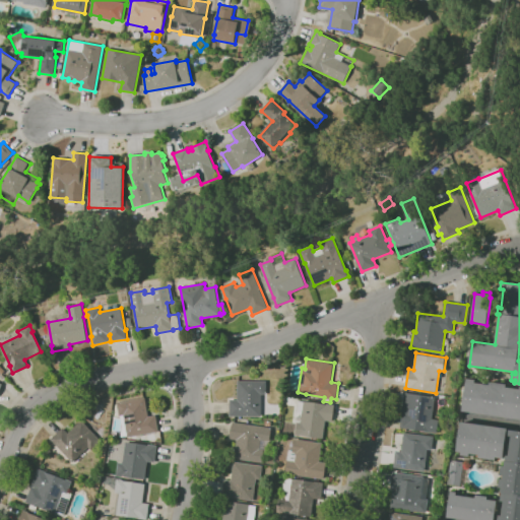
[(519,419),(463,411),(468,378),(476,379),(475,382),(490,384),(491,382),(507,384),(507,387),(519,388),(519,419)]
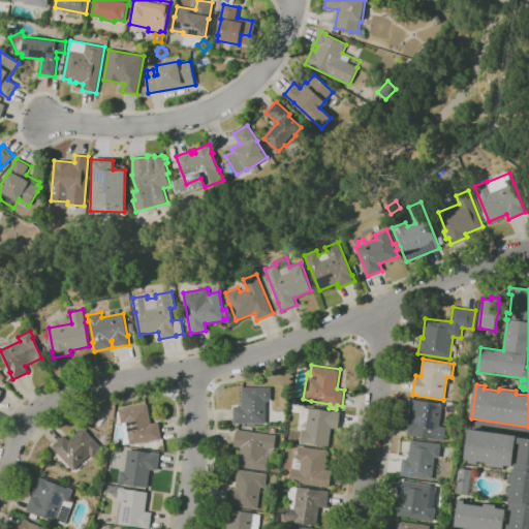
[(266,424),(234,424),(234,406),(242,406),(242,387),(271,387),(271,401),(266,401),(266,424)]
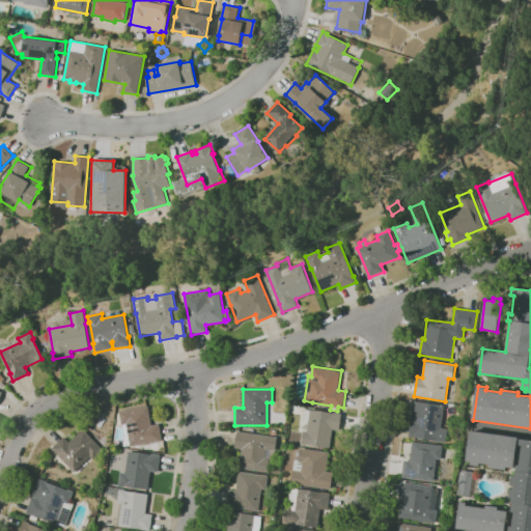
[(446,442),(409,437),(411,419),(414,400),(445,406),(442,427),(448,428),(446,442)]
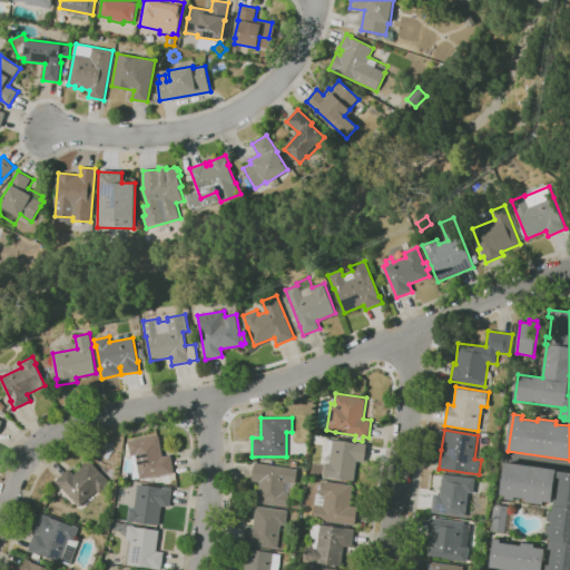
[(140,479),(139,477),(134,478),(134,465),(133,455),(130,455),(128,442),(159,435),(164,457),(170,454),(174,473),(155,477),(154,477),(140,479)]
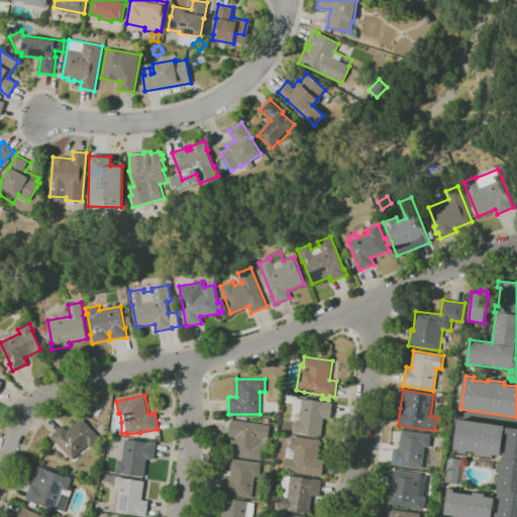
[(316,437),(310,436),(310,434),(299,432),(299,433),(294,432),(295,419),(299,420),(300,411),(295,410),(296,399),(302,400),(302,399),(325,402),(332,403),(329,419),(324,418),(321,436),(317,435),(316,437)]
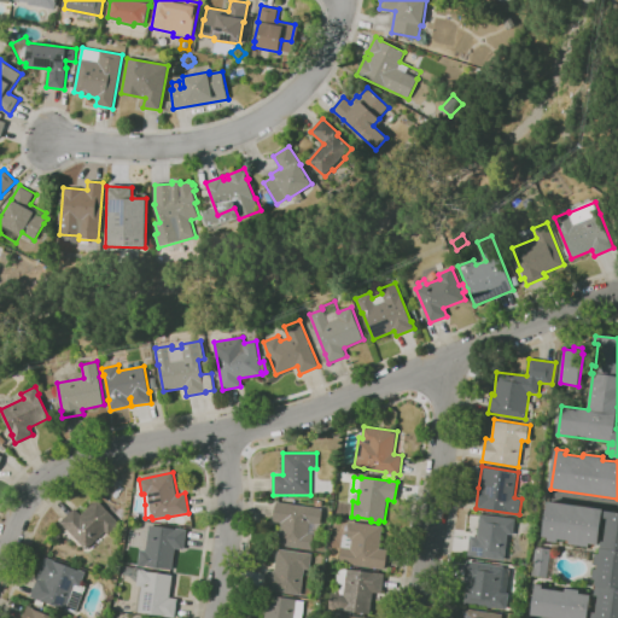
[(86,549),(60,522),(75,508),(81,514),(97,500),(121,524),(109,535),(105,531),(86,549)]
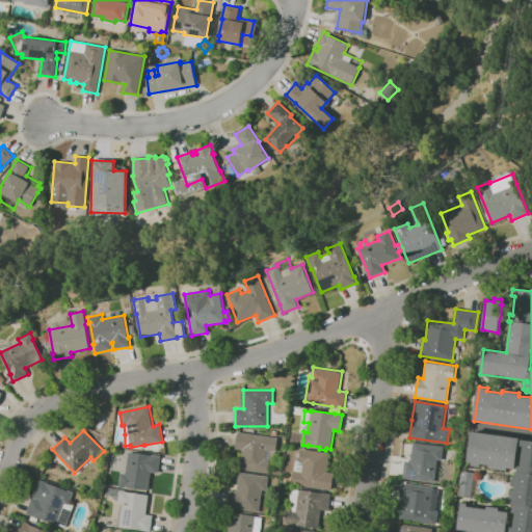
[(509,482),(489,479),(490,469),(490,468),(490,466),(481,463),(481,468),(473,467),(473,463),(468,463),(472,431),(520,437),(515,469),(507,468),(507,473),(510,474),(509,482)]
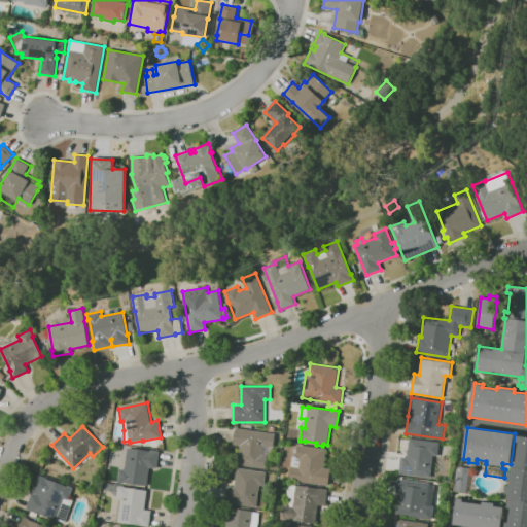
[(266,468),(238,464),(240,446),(234,445),(236,428),(276,433),(274,447),(272,447),(270,457),(268,457),(266,468)]
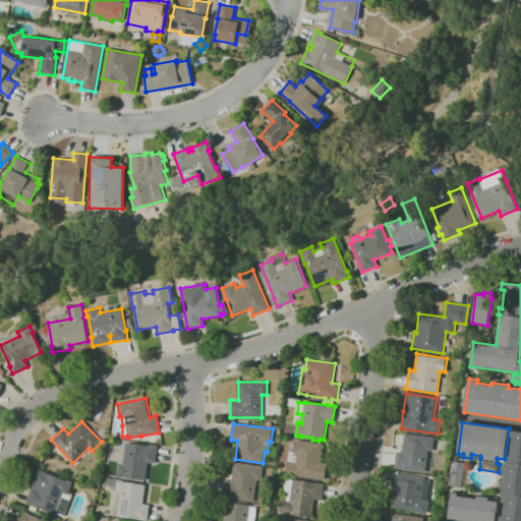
[(520,520),(499,520),(500,516),(503,516),(505,502),(502,502),(504,494),(502,494),(503,488),(500,488),(501,479),(504,480),(505,475),(502,475),(503,467),(506,467),(507,456),(510,456),(513,437),(510,437),(511,430),(520,431),(520,520)]
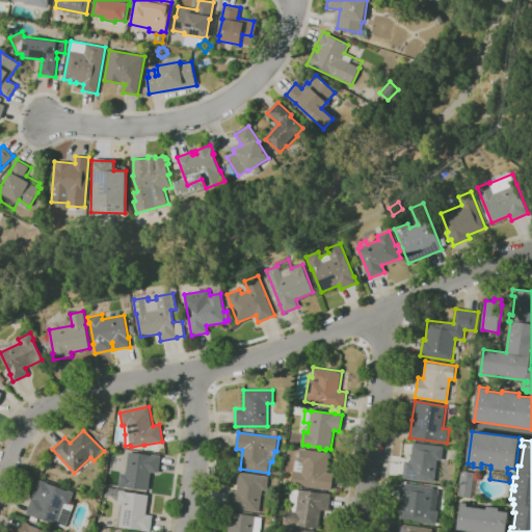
[(435,482),(403,478),(405,461),(410,461),(414,443),(444,447),(442,460),(439,460),(435,482)]
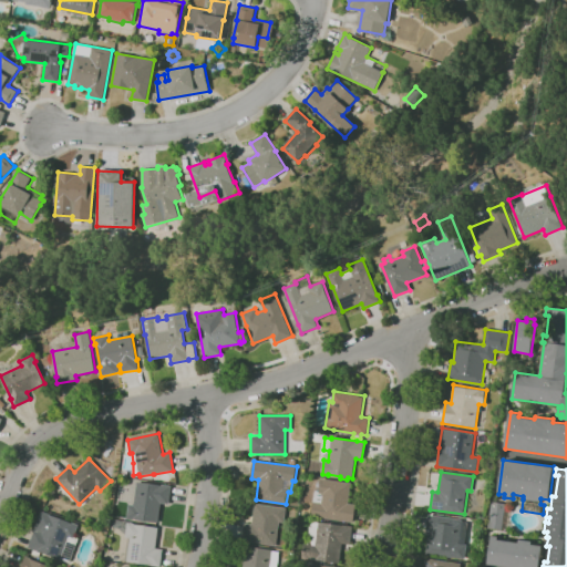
[(353,523),(311,517),(313,502),(313,503),(316,491),(319,491),(321,478),(351,483),(349,503),(356,504),(353,523)]
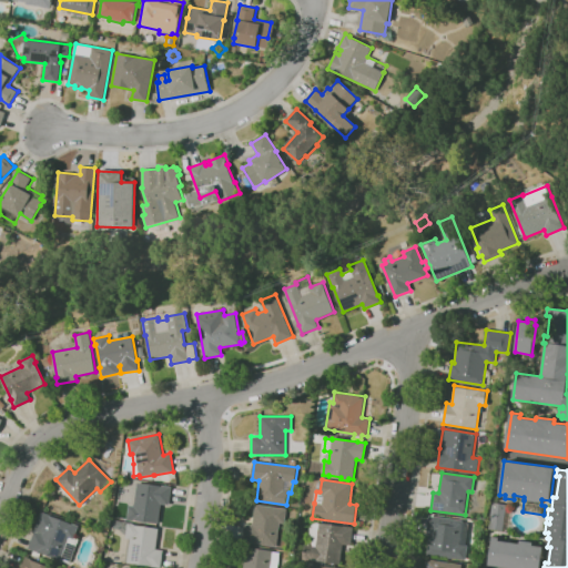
[(158,524),(134,520),(128,520),(130,505),(134,506),(138,483),(162,486),(171,487),(169,505),(161,504),(158,524)]
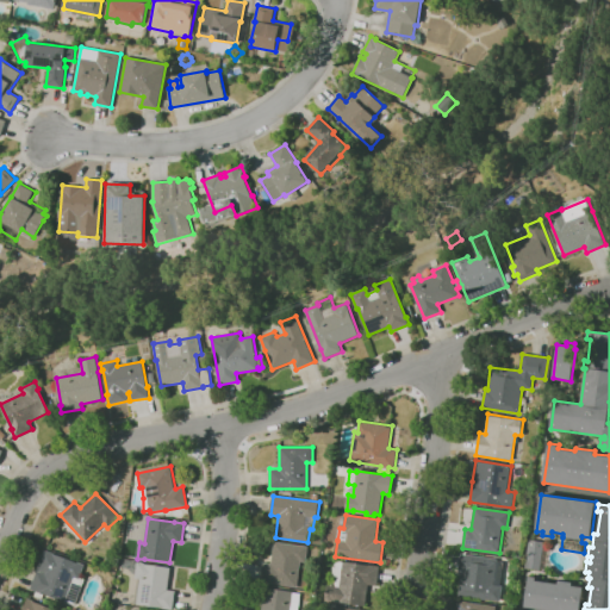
[(547,571),(540,570),(524,567),(529,540),(545,542),(552,543),(547,571)]
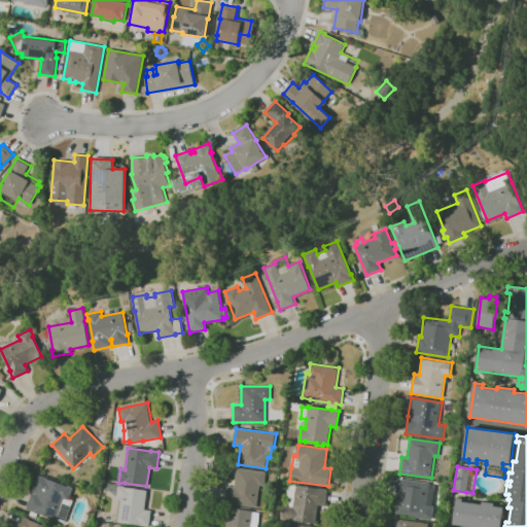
[(256,507),(224,503),(226,486),(235,487),(237,468),(267,472),(265,486),(259,485),(256,507)]
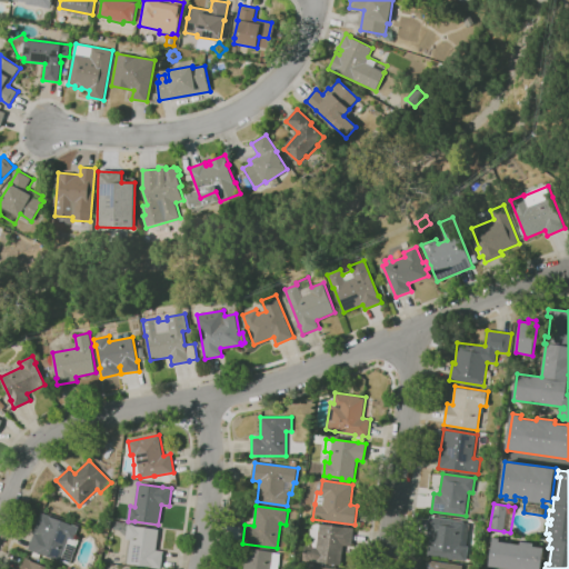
[(70,563),(60,560),(60,561),(41,555),(39,558),(31,556),(33,551),(28,549),(35,532),(42,535),(35,531),(41,512),(51,516),(51,517),(72,525),(78,527),(75,538),(79,540),(70,563)]
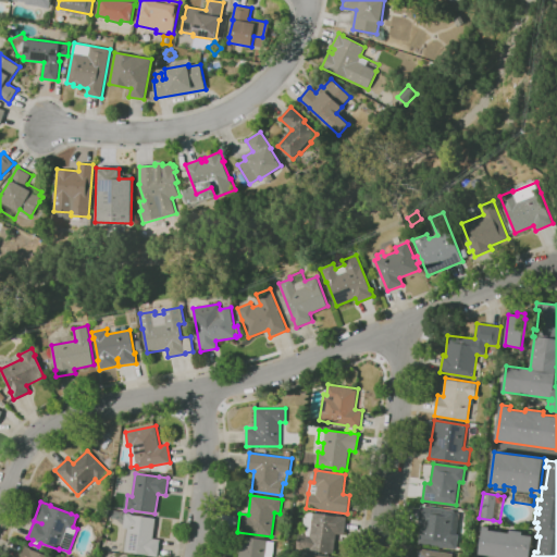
[(457,549),(419,544),(419,542),(418,542),(420,524),(421,525),(421,523),(419,523),(421,506),(455,510),(454,510),(460,511),(457,535),(459,535),(457,549)]
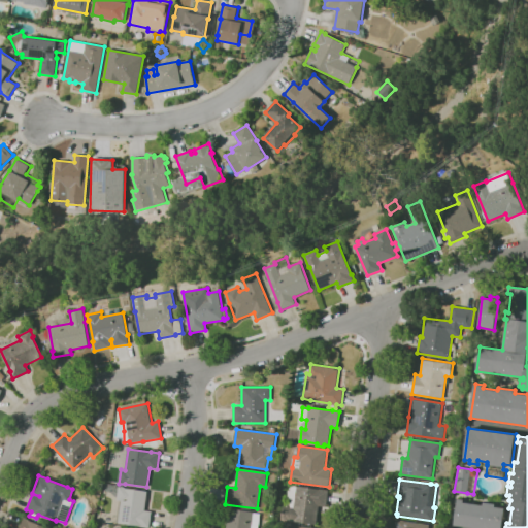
[(317,526),(312,525),(314,524),(294,521),(294,522),(282,520),(284,507),(290,508),(291,499),(287,498),(289,485),(297,487),(297,486),(320,489),(329,490),(326,507),(320,505),(317,526)]
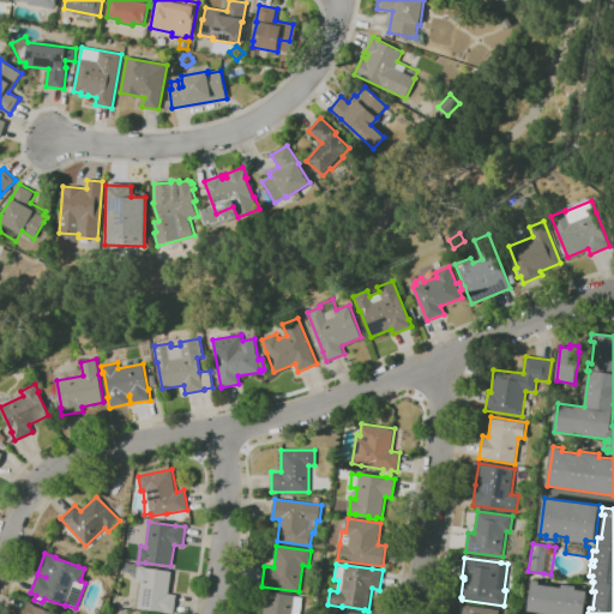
[(174,613),(163,613),(163,612),(138,608),(142,583),(137,582),(138,566),(146,567),(145,569),(172,572),(168,594),(176,595),(174,613)]
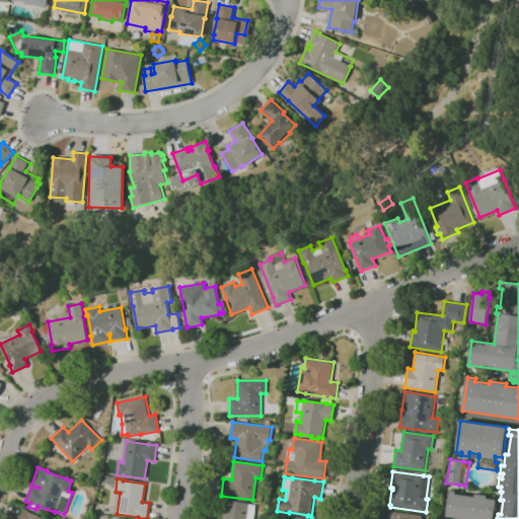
[(494,518),(470,518),(447,516),(451,490),(456,491),(456,494),(475,497),(475,494),(488,495),(488,499),(497,500),(494,518)]
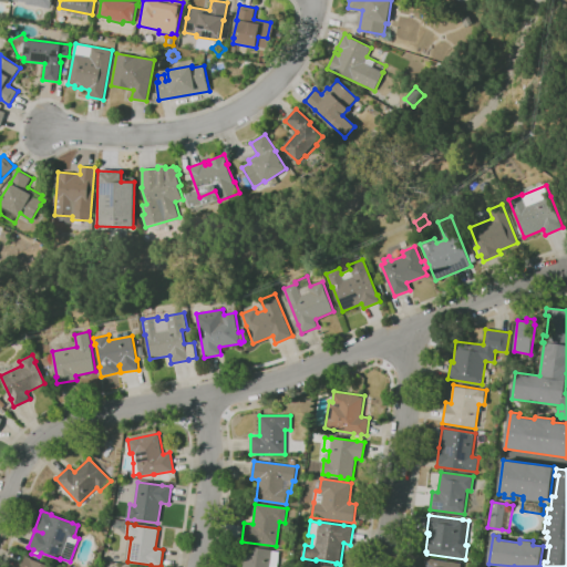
[(243,566),(244,563),(237,562),(240,545),(272,549),(272,550),(279,552),(277,566),(243,566)]
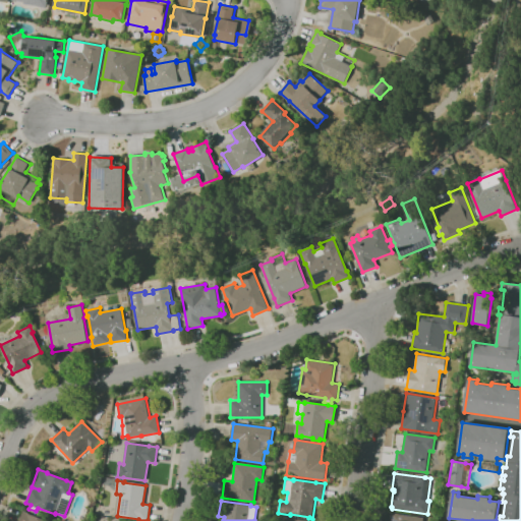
[(19,520),(23,511),(29,513),(29,514),(45,520),(19,520)]
